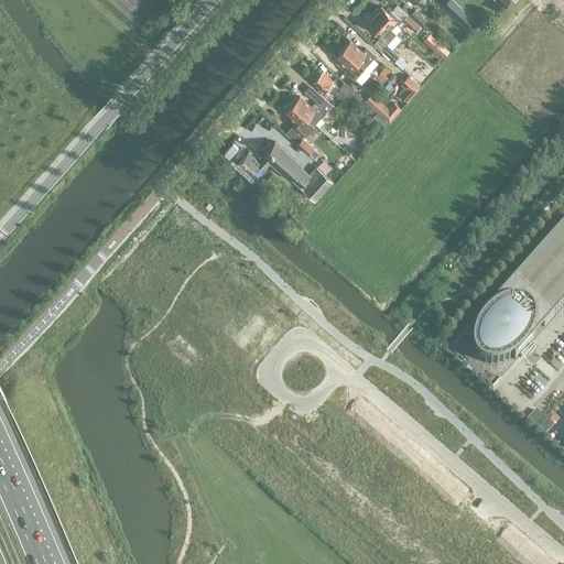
[(454,0),(446,0),(442,6),(466,26),(474,18),(454,0)]
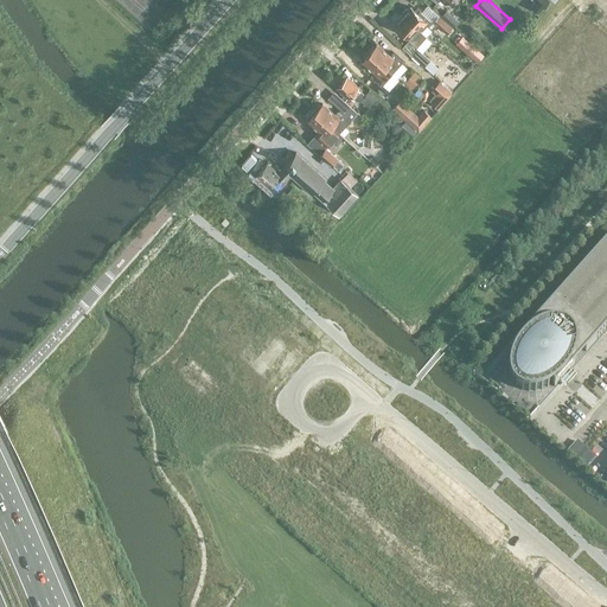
[(535,0),(536,1),(531,6),(538,12),(549,0),(548,0),(535,0)]
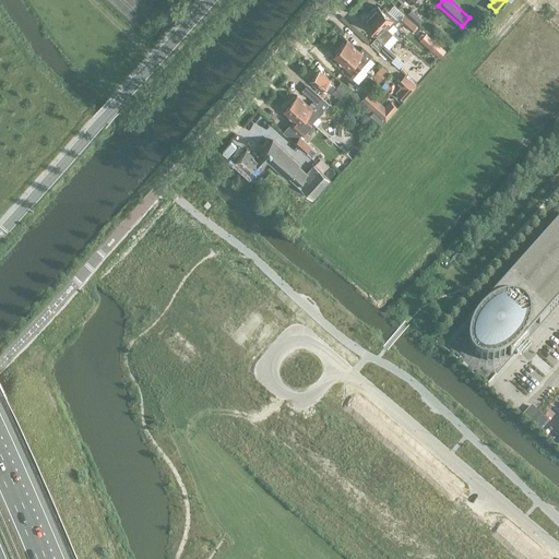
[(389,9),(399,18),(404,12),(394,3),(389,9)]
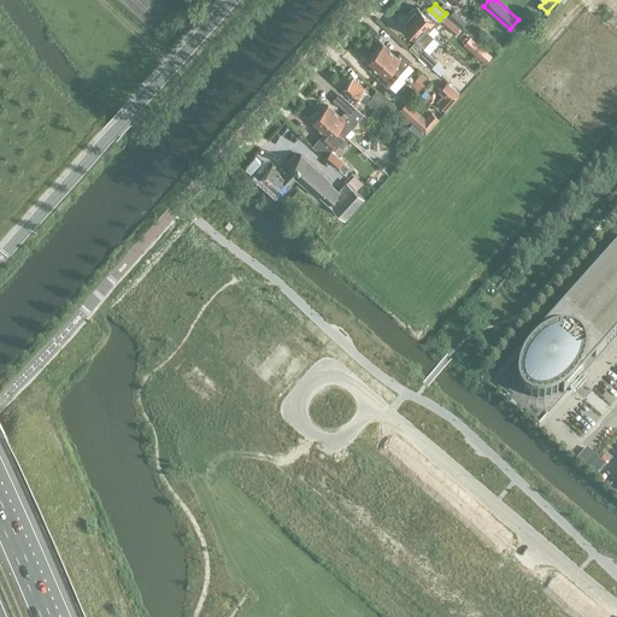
[(417,6),(410,15),(428,31),(434,25),(439,30),(445,24),(441,21),(442,21),(436,19),(427,10),(424,12),(417,6)]
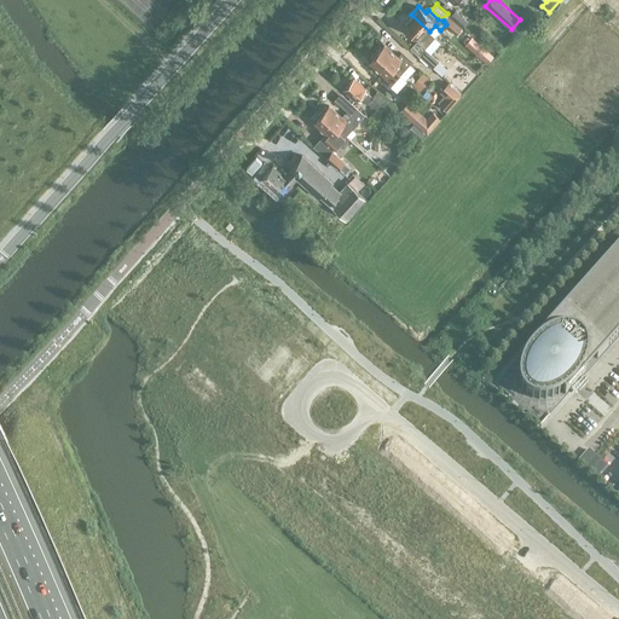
[(461,27),(466,21),(455,12),(450,17),(461,27)]
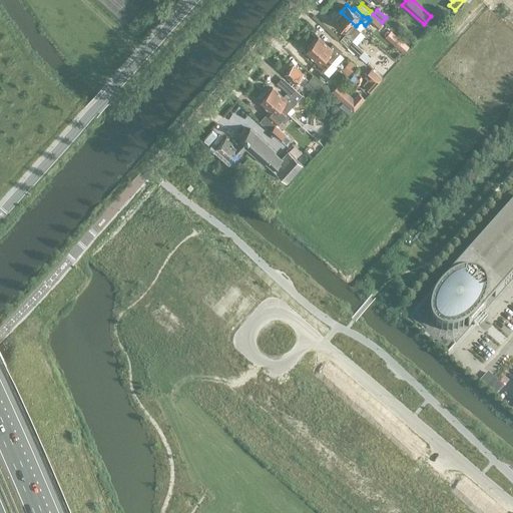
[(356,26),(341,12),(334,19),(340,24),(338,26),(346,33),(341,39),(359,55),(364,50),(352,39),(360,30),(356,26)]
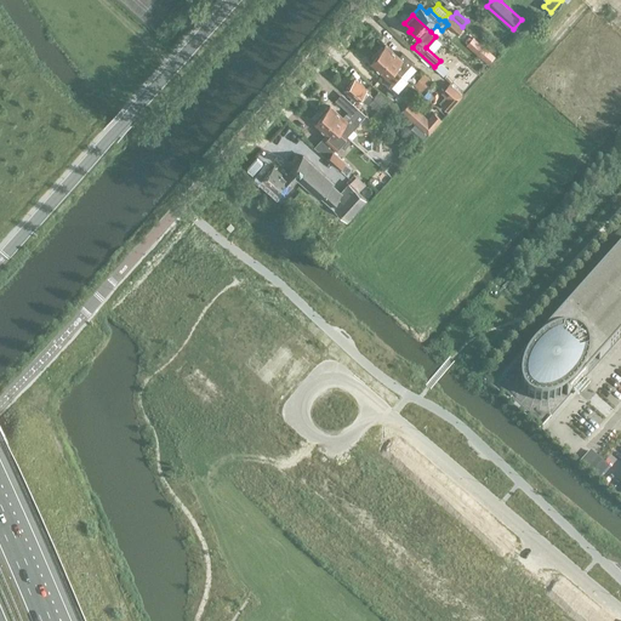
[(457,34),(462,29),(448,16),(445,21),(444,21),(448,24),(457,34)]
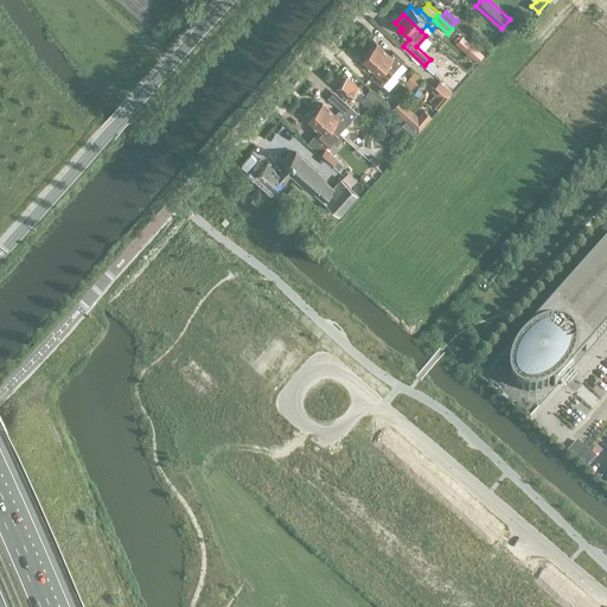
[(455,43),(480,61),(486,52),(462,34),(455,43)]
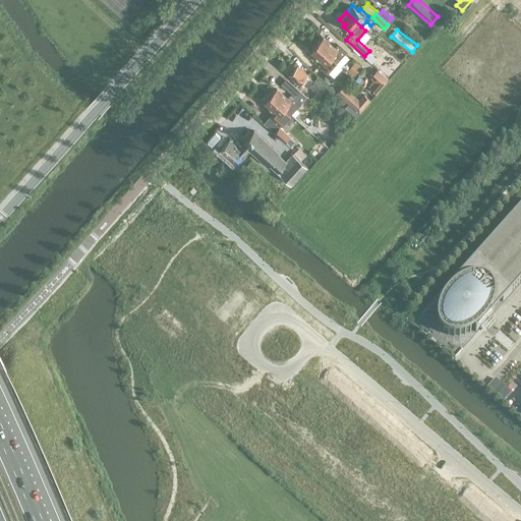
[(320,39),(315,44),(337,62),(346,52),(337,44),(334,48),(324,38),(321,40),(320,39)]
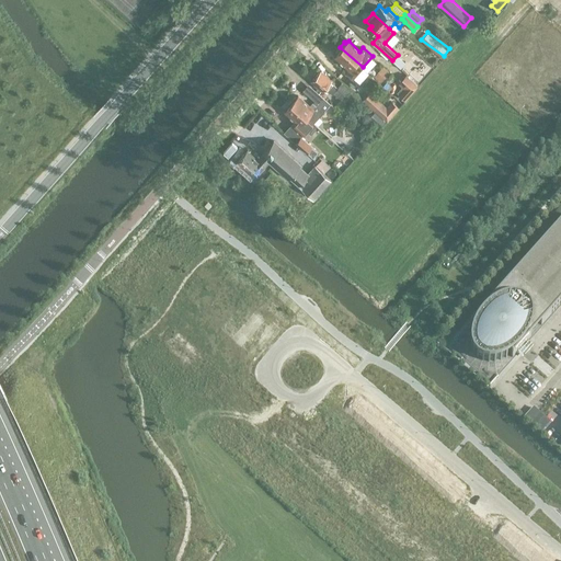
[(363,67),(340,47),(335,52),(336,53),(334,56),(345,66),(342,69),(352,79),(363,67)]
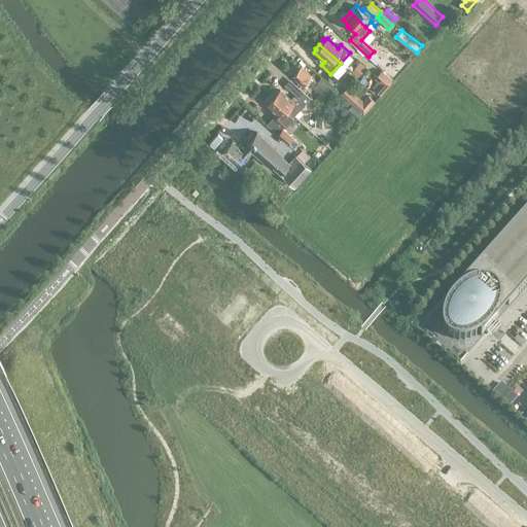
[(352,71),(359,76),(367,66),(360,61),(352,71)]
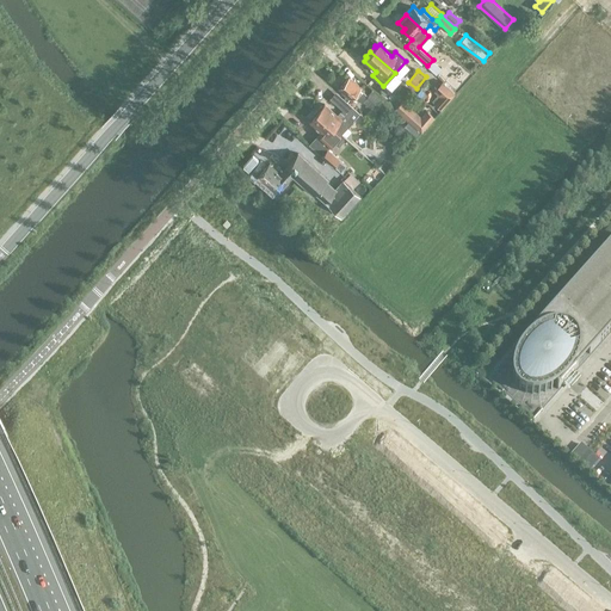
[(357,100),(359,98),(374,111),(378,106),(386,112),(390,107),(383,102),(384,100),(372,91),(368,96),(364,92),(359,88),(360,86),(350,76),(339,88),(350,98),(352,97),(357,100)]
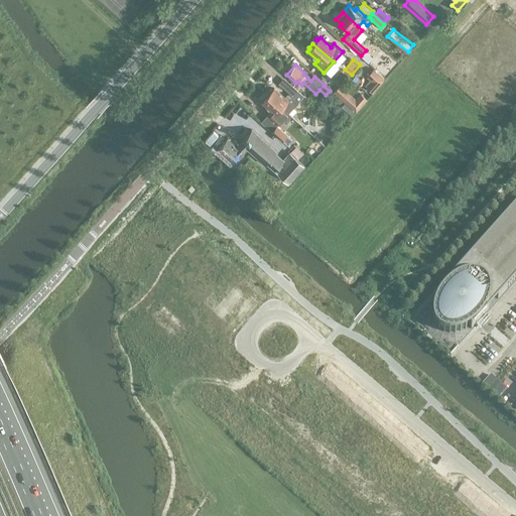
[(330,73),(335,78),(339,74),(334,69),(330,73)]
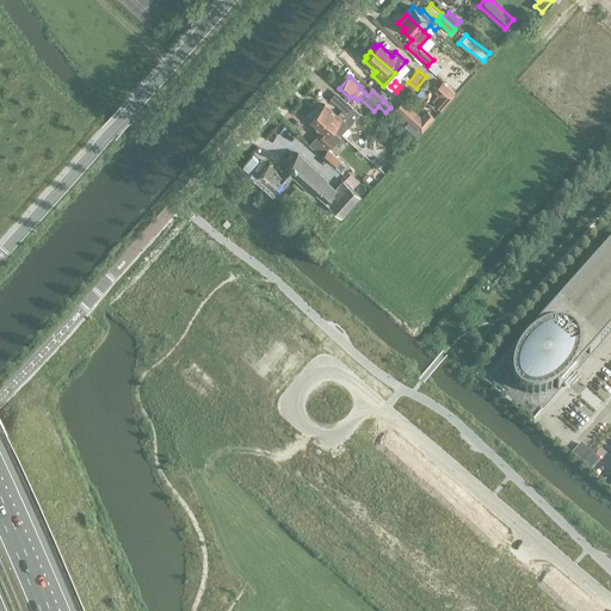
[(439,96),(434,102),(442,109),(455,93),(443,81),(434,91),(439,96)]
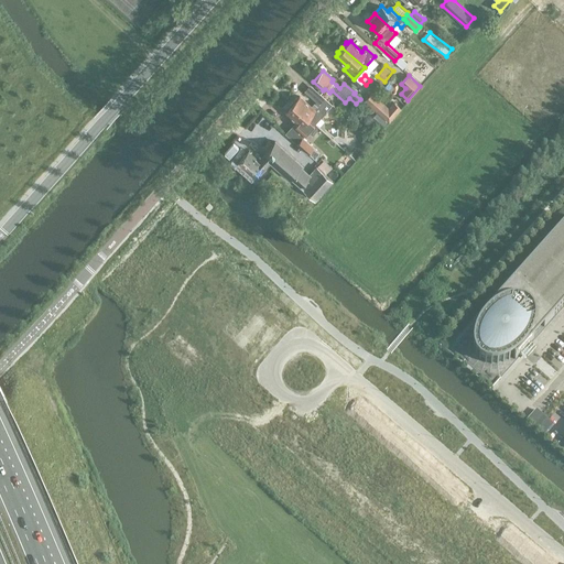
[(296,97),(291,102),(315,123),(333,105),(322,95),(312,107),(300,96),(297,98),(296,97)]
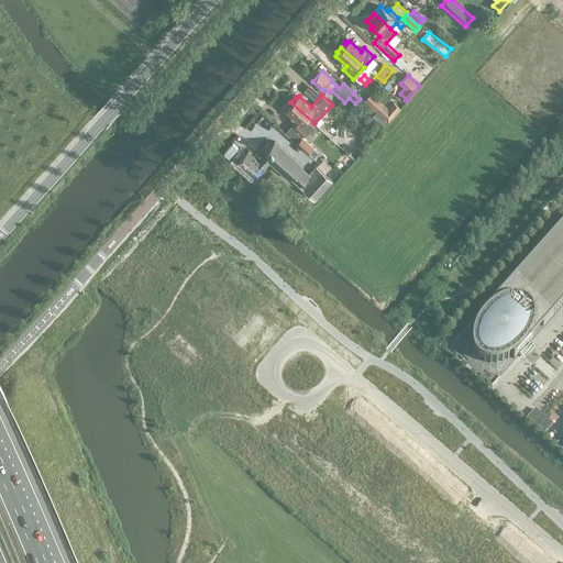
[(315,123),(290,102),(287,107),(287,108),(285,111),(297,122),(294,125),(304,134),(315,123)]
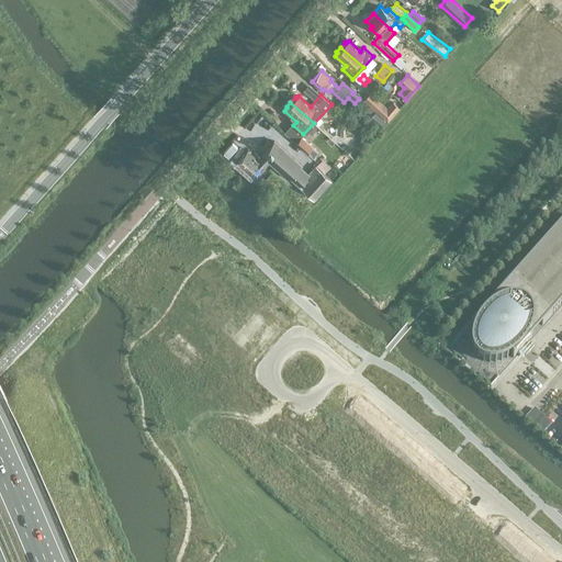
[(377,111),(388,121),(400,108),(393,102),(389,108),(382,103),(377,111)]
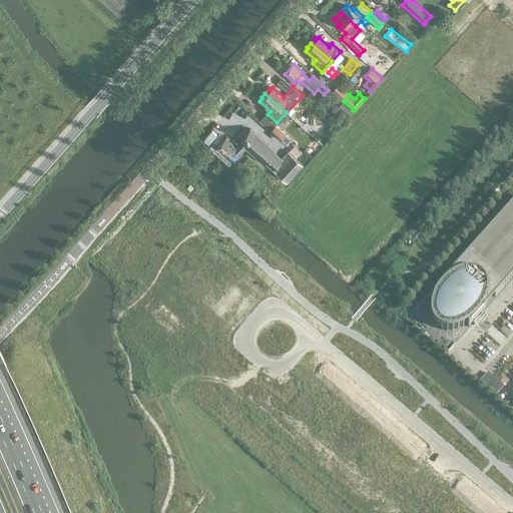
[(271,130),(280,138),(286,143),(291,138),(276,124),(271,130)]
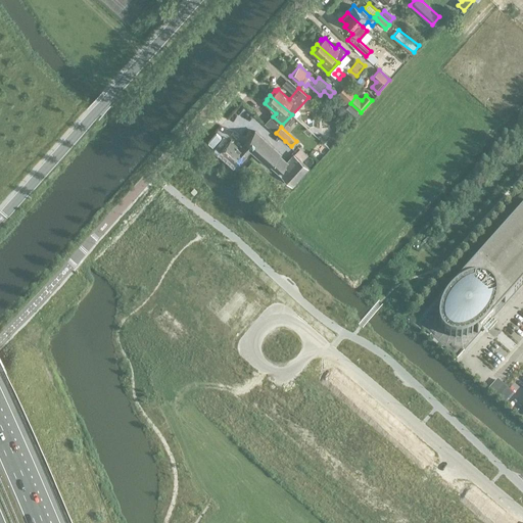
[(250,149),(262,158),(269,165),(270,163),(292,184),(308,167),(294,154),(287,161),(279,154),(280,153),(254,131),(252,134),(248,131),(243,137),(246,140),(244,143),(244,144),(240,148),(231,140),(221,150),(234,162),(239,156),(242,158),(250,149)]
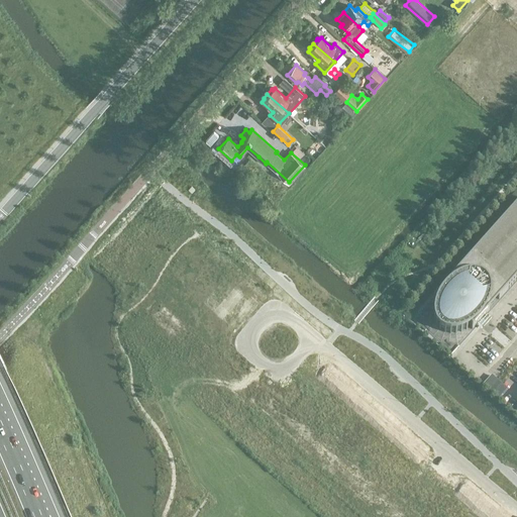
[(436,305),(436,307),(434,310),(435,310),(435,313),(434,313),(434,315),(435,315),(435,318),(434,319),(434,321),(435,321),(436,323),(435,324),(436,326),(437,326),(439,328),(438,328),(439,330),(440,330),(442,331),(441,333),(444,334),(444,333),(446,334),(446,335),(449,336),(449,335),(451,336),(451,337),(454,337),(454,336),(457,336),(457,337),(459,336),(459,335),(462,335),(462,336),(466,335),(464,334),(468,333),(468,334),(471,333),(470,332),(473,330),(476,333),(492,314),(492,313),(491,314),(490,313),(491,309),(492,309),(492,307),(491,307),(492,304),(493,304),(494,301),(493,301),(493,298),(498,298),(502,302),(501,303),(502,303),(516,286),(516,205),(511,212),(513,214),(510,218),(508,216),(462,268),(463,267),(468,271),(469,276),(466,277),(466,276),(462,276),(462,277),(460,279),(459,278),(457,279),(457,280),(453,281),(452,280),(453,279),(452,278),(435,297),(438,300),(437,302),(436,302),(435,304),(436,305)]
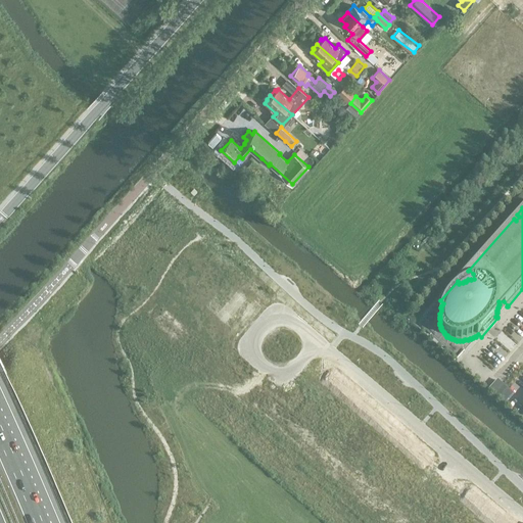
[(498,380),(490,389),(505,403),(514,394),(498,380)]
